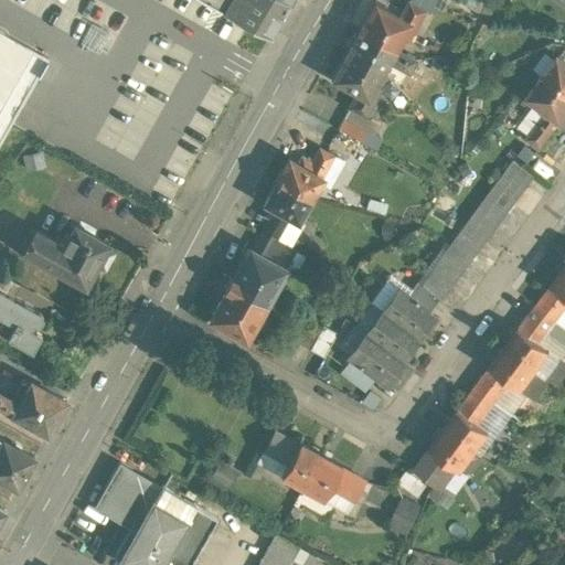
[(206,0),(270,35),(288,4),(281,0),(206,0)]
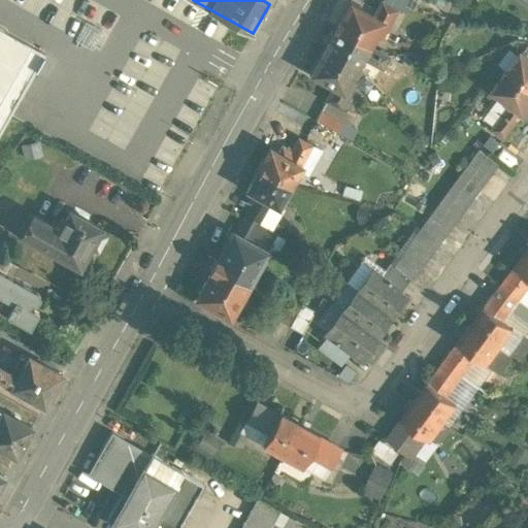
[(396,9),(382,1),(373,17),(382,22),(375,34),(382,38),(396,9)]
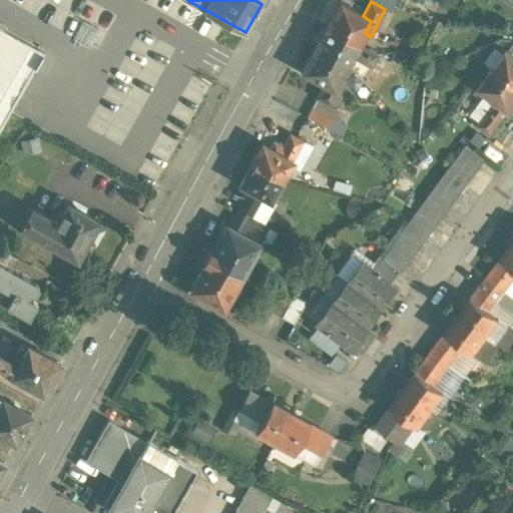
[(363,16),(350,9),(350,7),(340,2),(335,11),(336,12),(327,27),(358,45),(358,44),(365,33),(371,21),(363,16)]
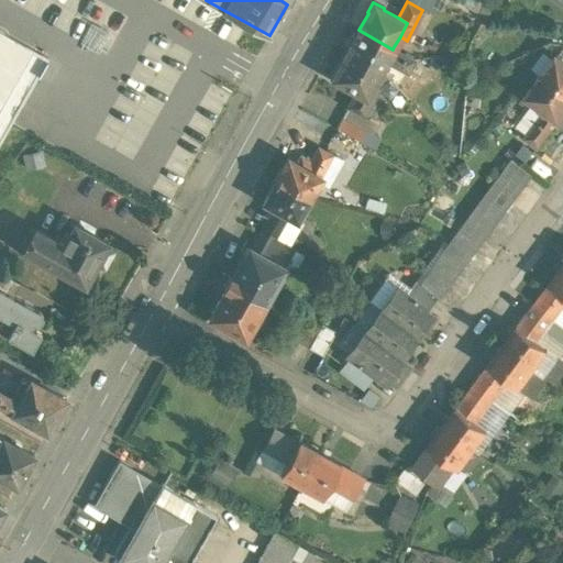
[(393,50),(359,30),(346,51),(381,70),(386,62),(393,50)]
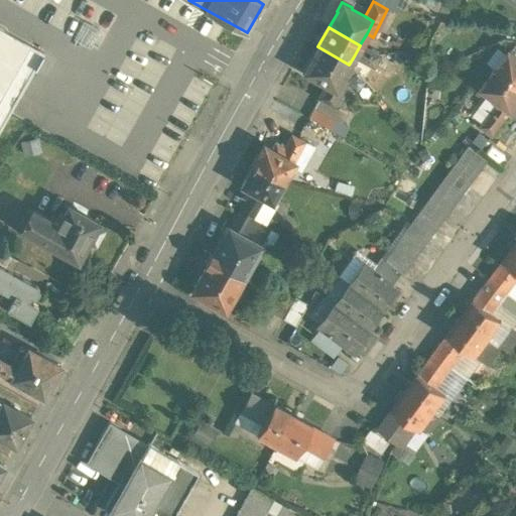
[(0,129),(42,51),(0,28),(0,129)]
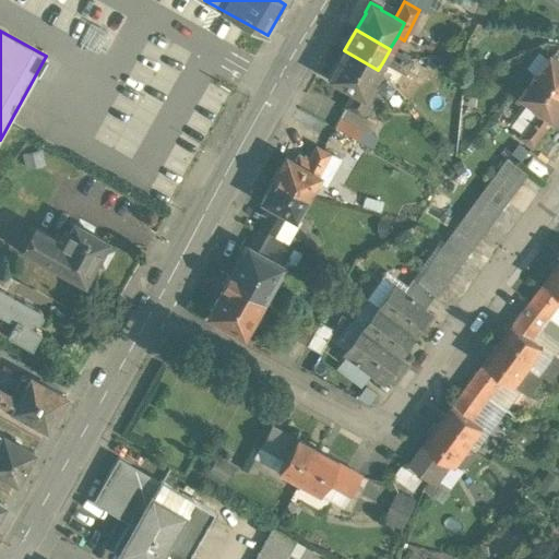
[(411,60),(390,48),(390,49),(383,61),(404,74),(411,60)]
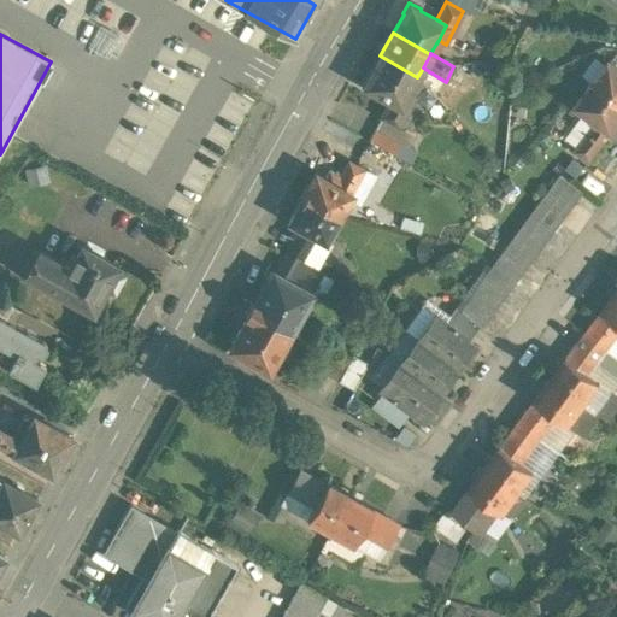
[(417,77),(380,56),(370,75),(369,75),(362,87),(372,93),(374,92),(389,101),(400,107),(409,93),(417,77)]
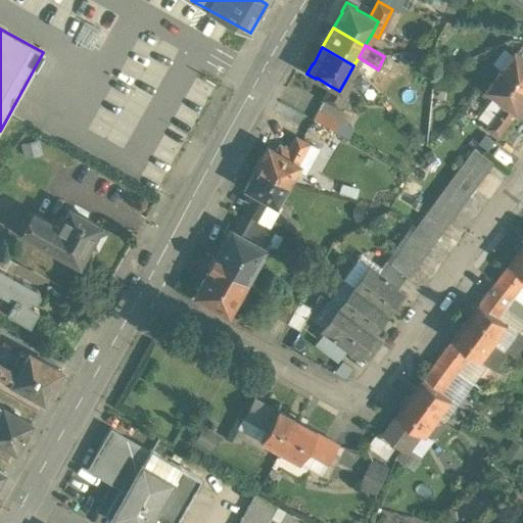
[(522,57),(520,56),(516,53),(503,70),(522,85),(522,57)]
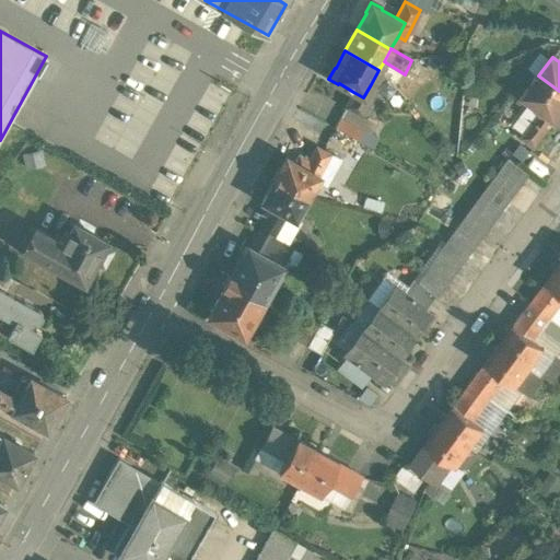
[(559,111),(559,91),(538,76),(523,96),(538,108),(535,114),(538,116),(543,112),(553,119),(559,111)]
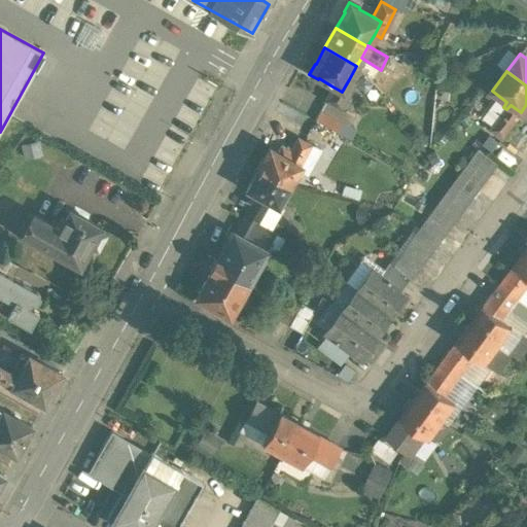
[(342,92),(332,86),(324,101),(340,110),(355,82),(349,79),(342,92)]
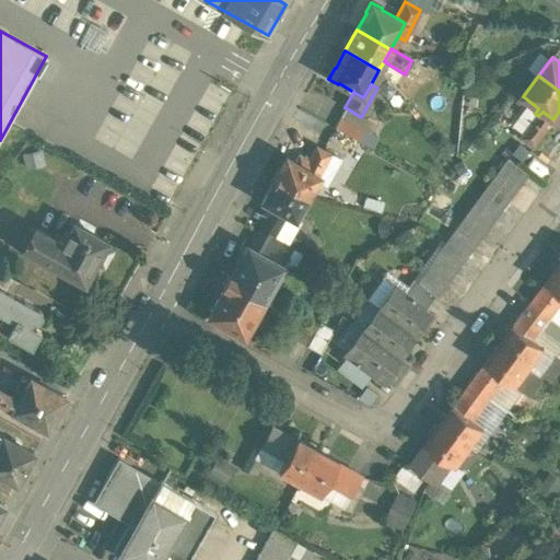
[(538,116),(522,139),(534,148),(553,119),(543,112),(538,116)]
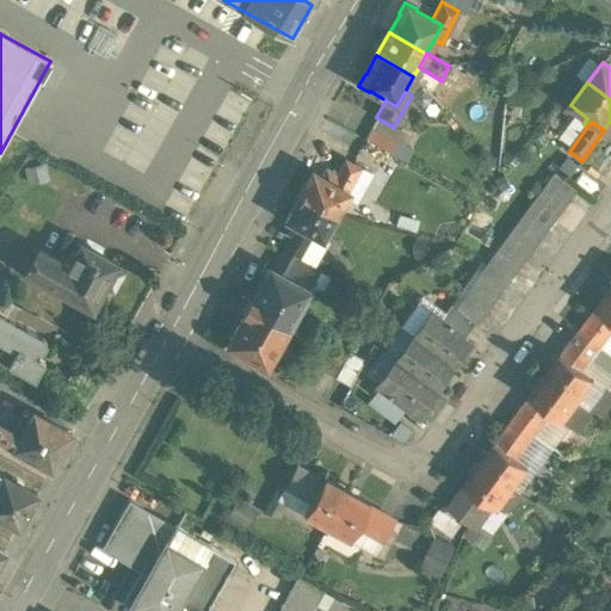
[(395,142),(371,129),(364,140),(389,154),(395,142)]
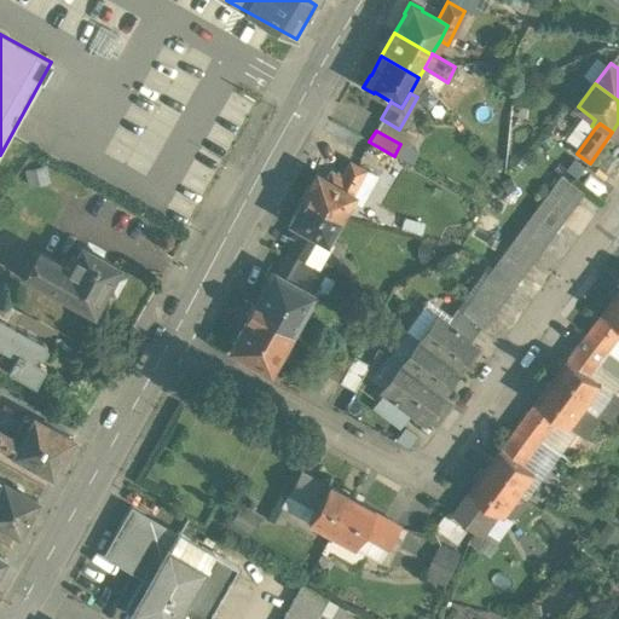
[(409,149),(400,144),(394,156),(401,161),(409,149)]
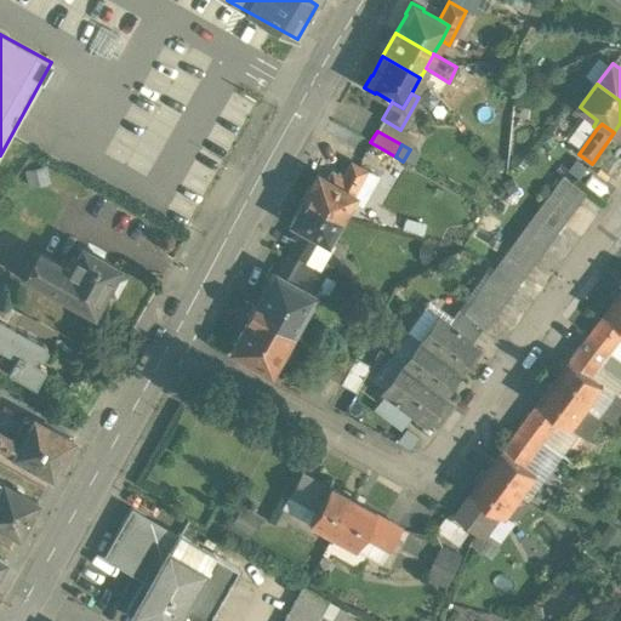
[(351,164),(337,188),(352,195),(365,171),(351,164)]
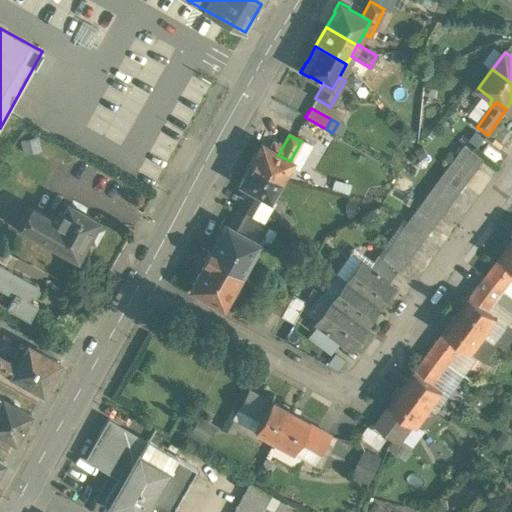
[(278,155),(261,145),(255,154),(254,153),(249,162),(281,181),(291,162),(290,161),(278,155)]
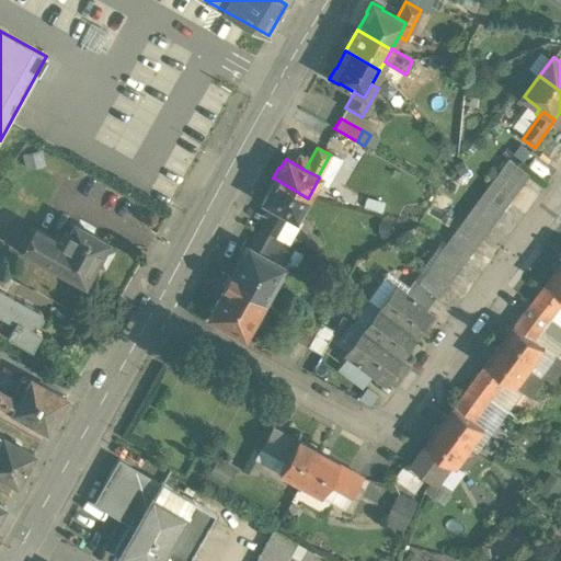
[(510,159),(419,283),(437,296),(528,173),(510,159)]
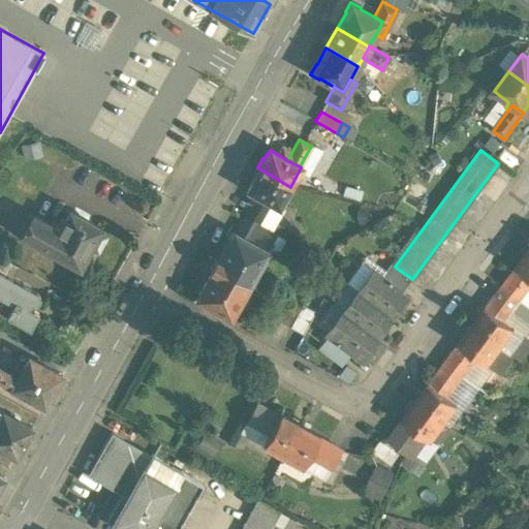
[(290,187),(257,167),(251,180),(252,180),(247,191),(250,192),(256,196),(270,205),(278,209),(290,187)]
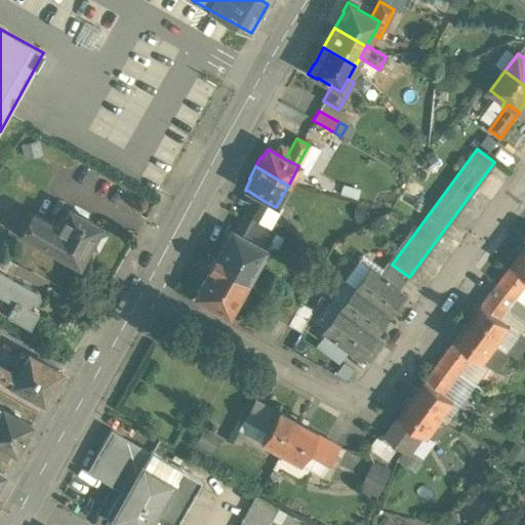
[(248,191),(243,199),(250,204),(250,203),(254,195),(248,191)]
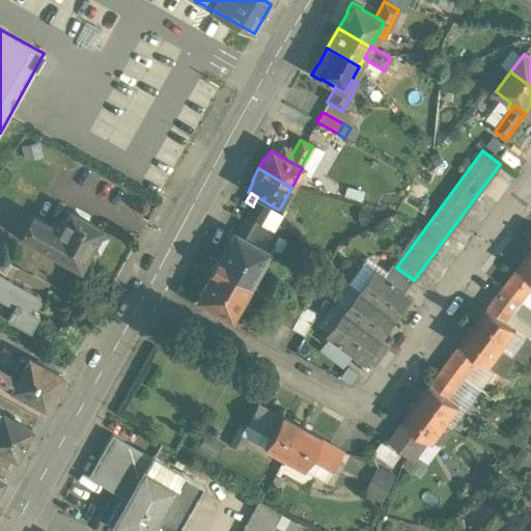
[(271,205),(257,197),(253,205),(253,206),(246,217),(259,224),(271,205)]
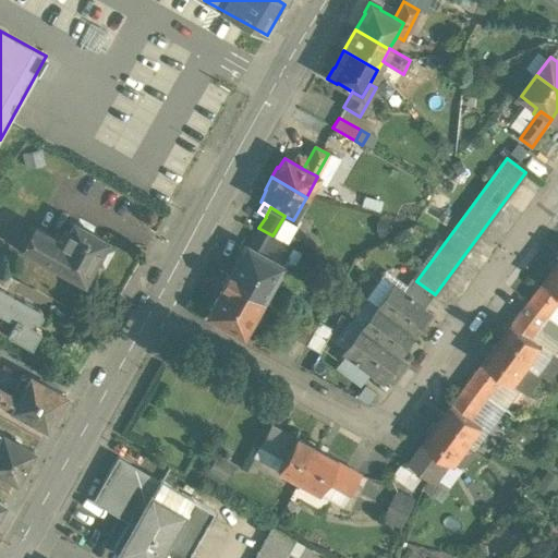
[(73,222),(61,243),(35,228),(23,249),(84,282),(97,258),(102,262),(110,249),(104,245),(106,241),(73,222)]
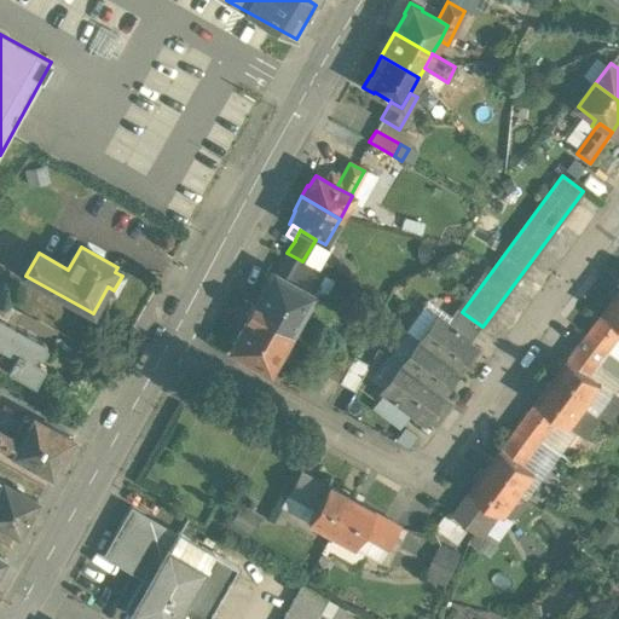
[(302,261),(287,253),(276,273),(290,282),(302,261)]
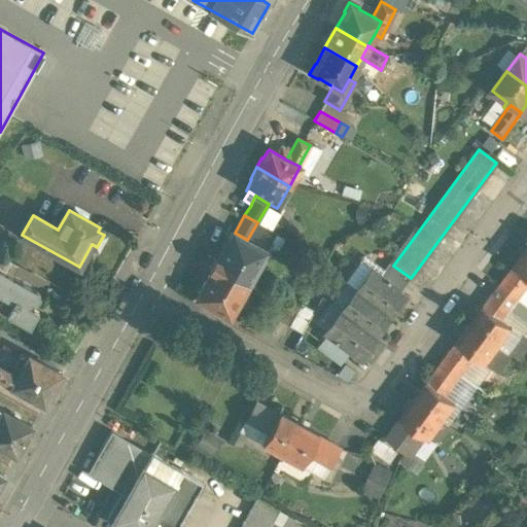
[(247,240),(267,250),(276,233),(257,222),(247,240)]
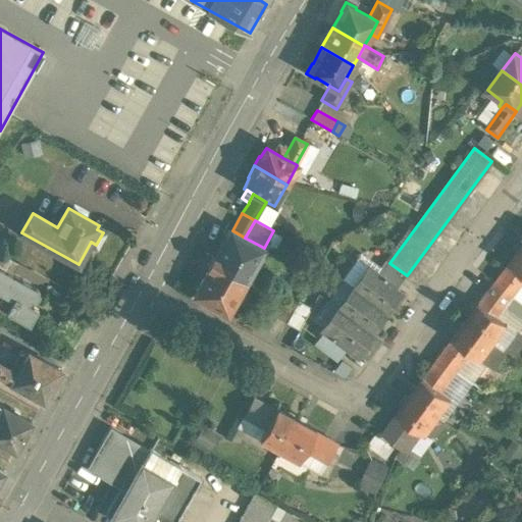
[(232,230),(230,229),(215,257),(212,256),(205,267),(208,268),(194,296),(227,314),(264,248),(245,238),(232,230)]
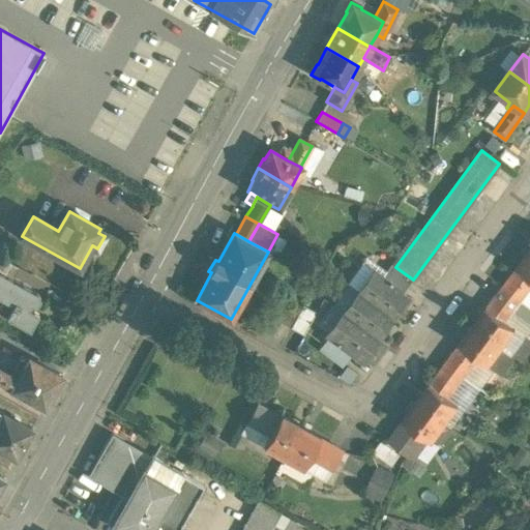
[(529,247),(516,266),(529,276),(529,247)]
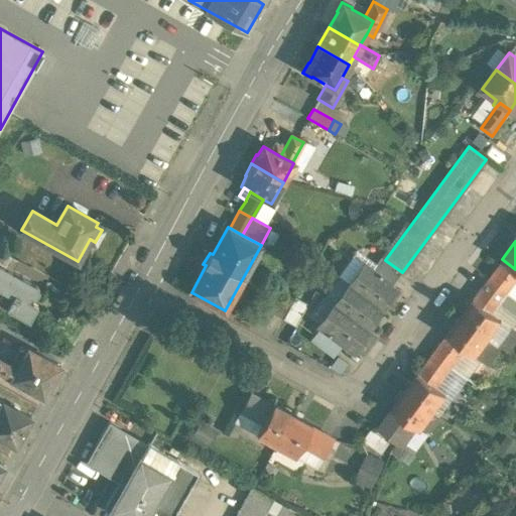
[(385,260),(381,256),(371,270),(392,286),(402,272),(385,260)]
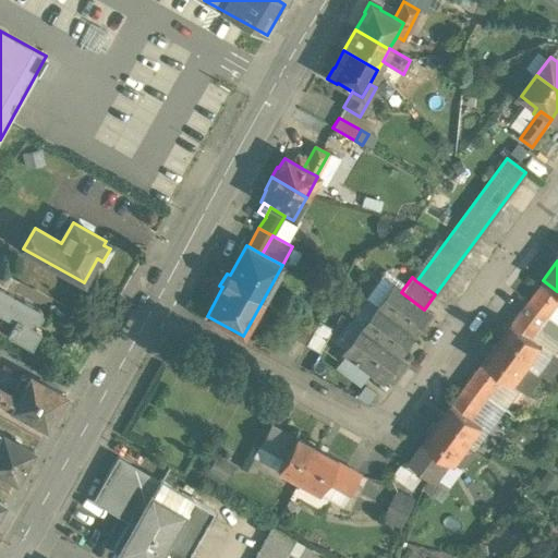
[(557,301),(557,291),(545,281),(529,302),(548,316),(557,301)]
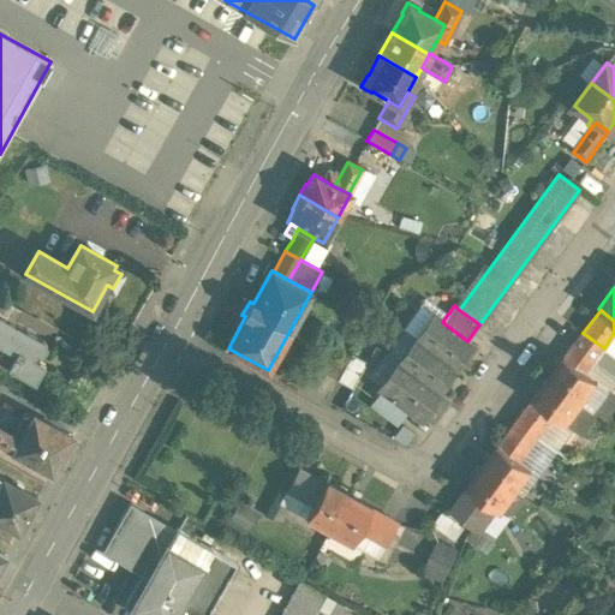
[(43,340),(0,315),(0,344),(3,346),(0,348),(0,363),(34,382),(45,364),(33,357),(35,352),(39,353),(43,351),(45,348),(46,345),(46,342),(45,341),(43,340)]
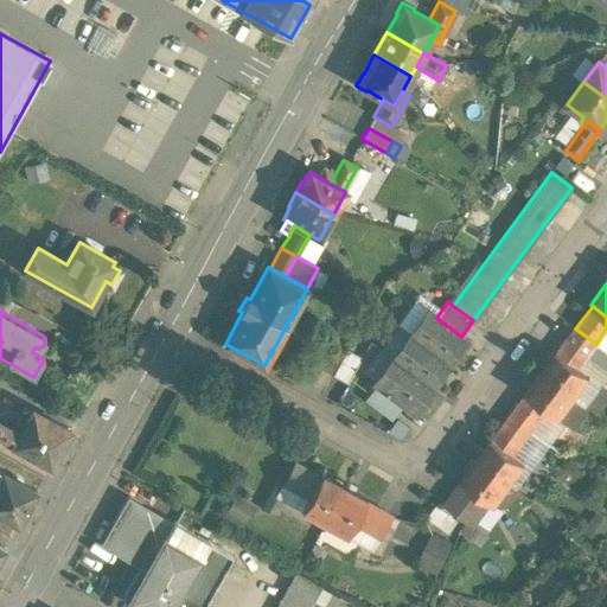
[(436,318),(427,311),(409,333),(452,365),(468,343),(461,337),(436,318)]
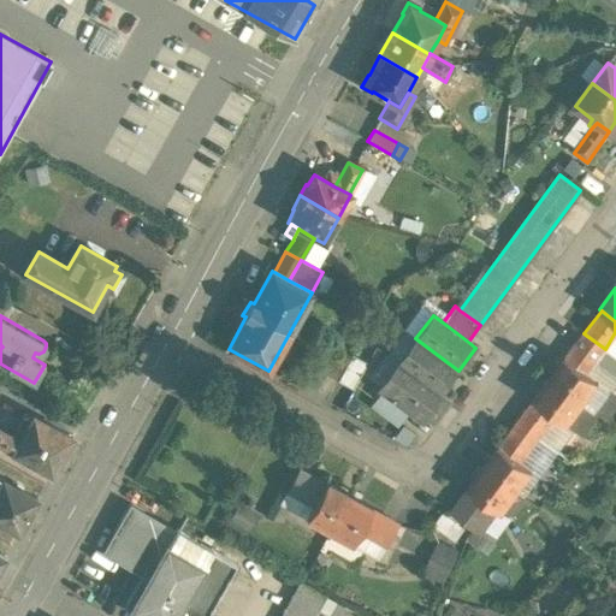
[(605,349),(584,333),(566,357),(586,373),(593,363),(605,349)]
